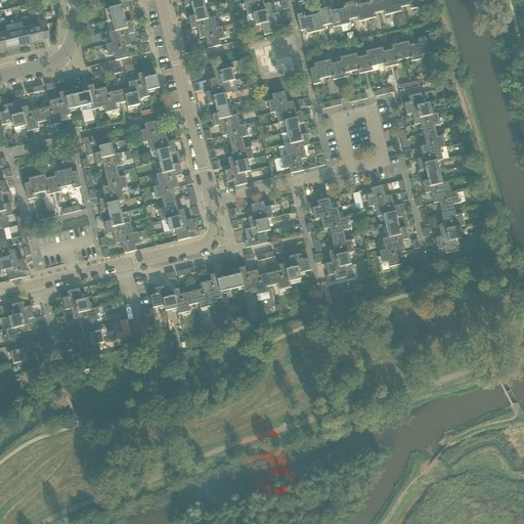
[(110,8),(113,19),(132,15),(131,9),(129,9),(126,0),(120,0),(114,1),(116,7),(110,8)]
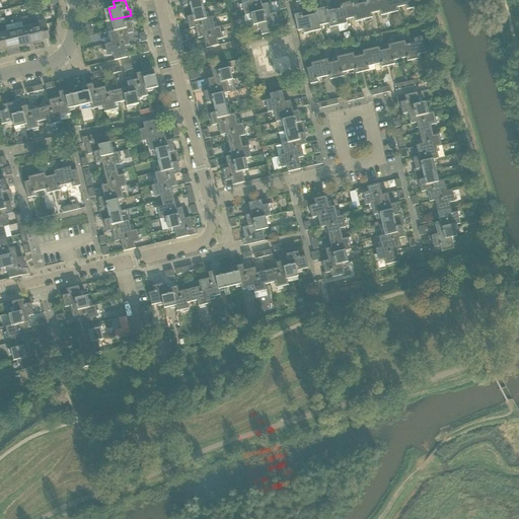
[(181,6),(182,11),(203,7),(201,0),(182,0),(183,6),(181,6)]
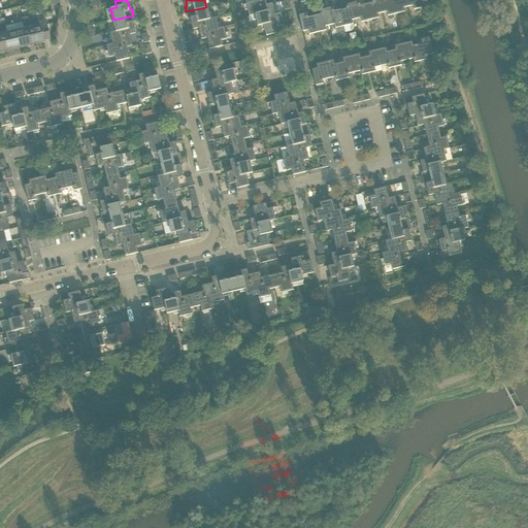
[(250,15),(255,14),(261,13),(260,7),(265,5),(264,0),(251,0),(252,3),(246,4),(250,15)]
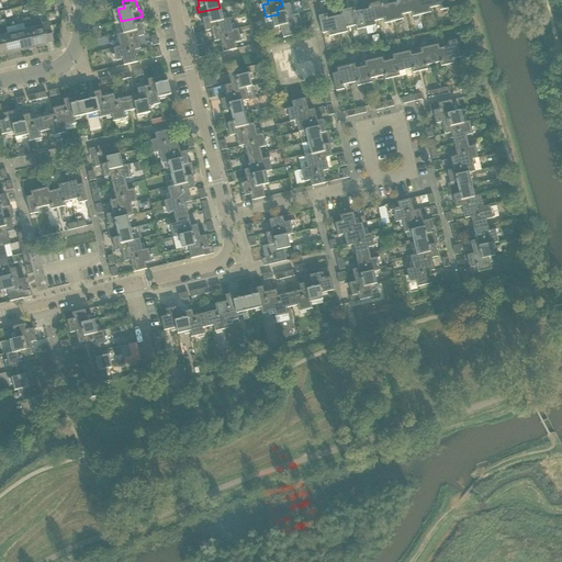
[(395,0),(396,2),(390,4),(393,21),(402,19),(401,14),(406,13),(403,0),(395,0)]
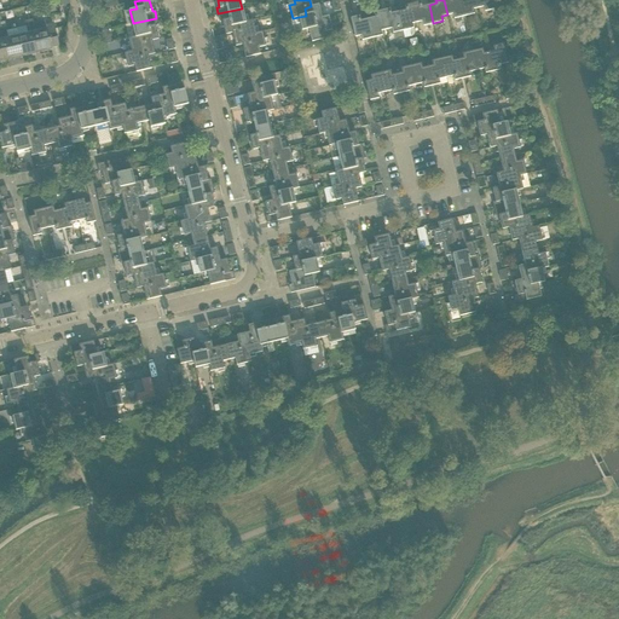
[(444,0),(447,15),(453,13),(455,18),(464,16),(460,0),(444,0)]
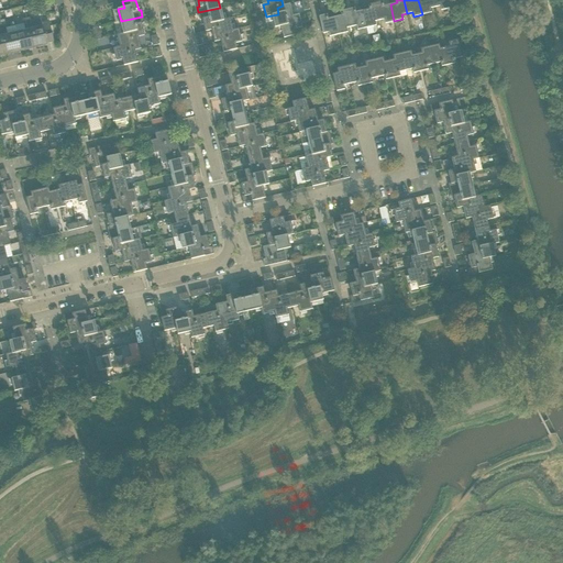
[(418,0),(422,14),(431,13),(430,8),(434,7),(432,0),(418,0)]
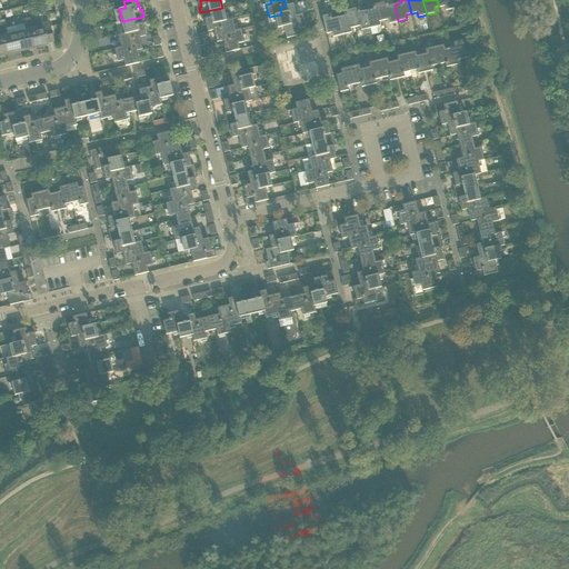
[(437,0),(439,7),(445,6),(446,10),(455,8),(452,0),(437,0)]
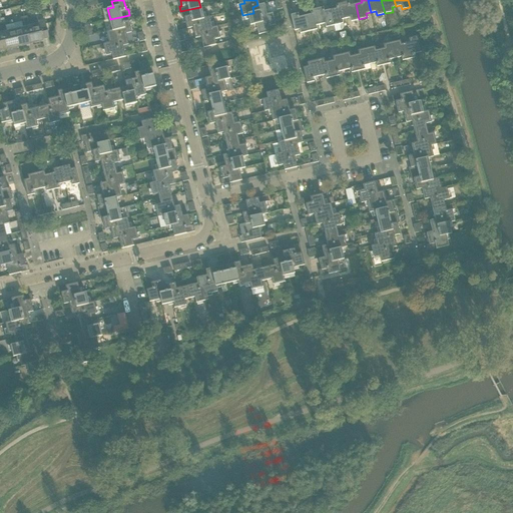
[(44,1),(37,2),(39,11),(46,9),(44,1)]
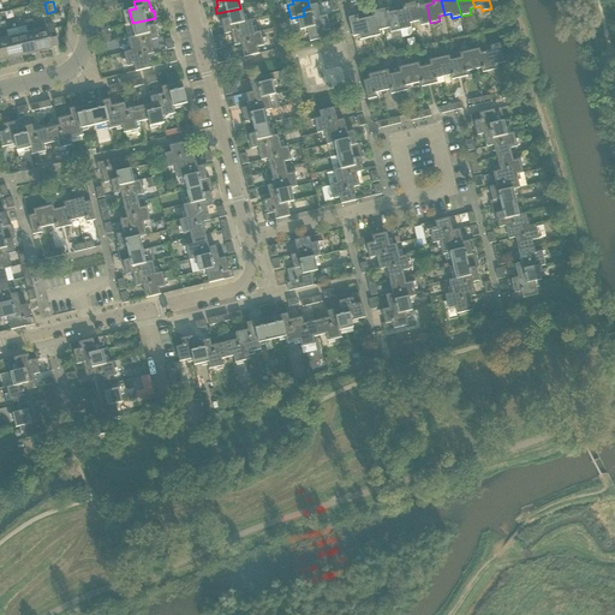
[(417,3),(410,4),(415,22),(419,21),(421,25),(430,23),(427,5),(418,6),(417,3)]
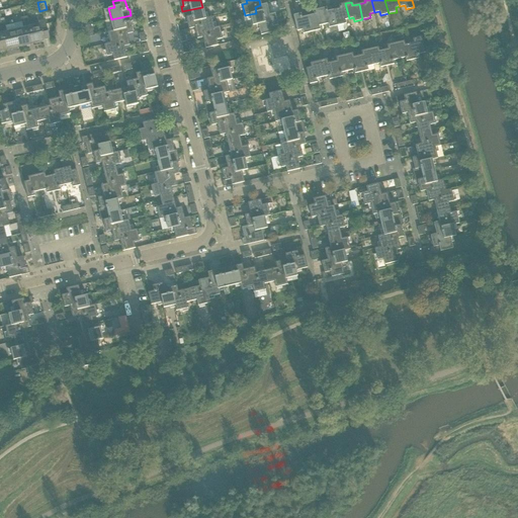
[(340,8),(333,10),(337,25),(338,31),(343,30),(345,29),(346,28),(346,27),(345,23),(344,19),(349,18),(345,3),(339,5),(340,8)]
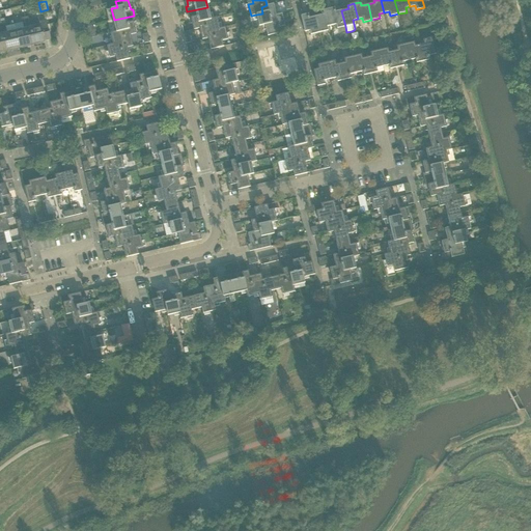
[(259,26),(264,25),(271,23),(270,17),(276,16),(273,4),(267,5),(261,7),(262,14),(256,15),(259,26)]
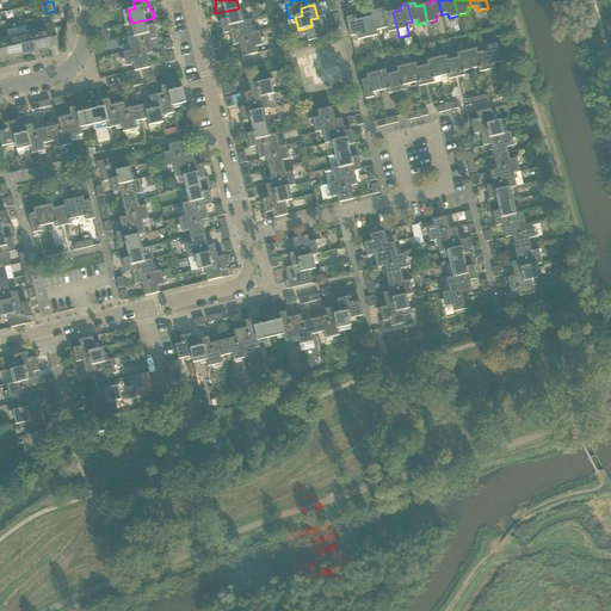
[(223,34),(229,32),(236,31),(235,24),(242,22),(239,8),(215,13),(217,22),(220,20),(223,34)]
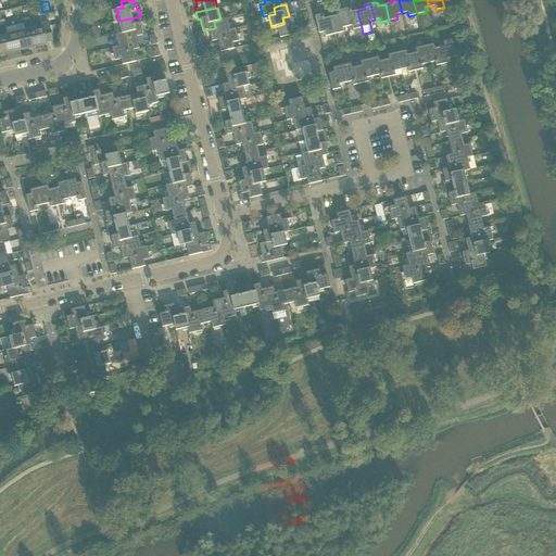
[(350,8),(343,10),(346,26),(352,25),(353,29),(362,27),(357,11),(351,12),(350,8)]
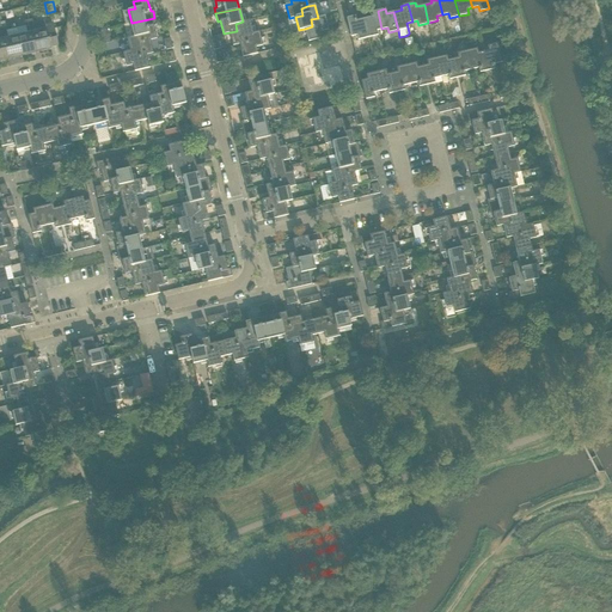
[(371,18),(363,19),(368,37),(378,35),(377,30),(381,29),(378,11),(369,12),(371,18)]
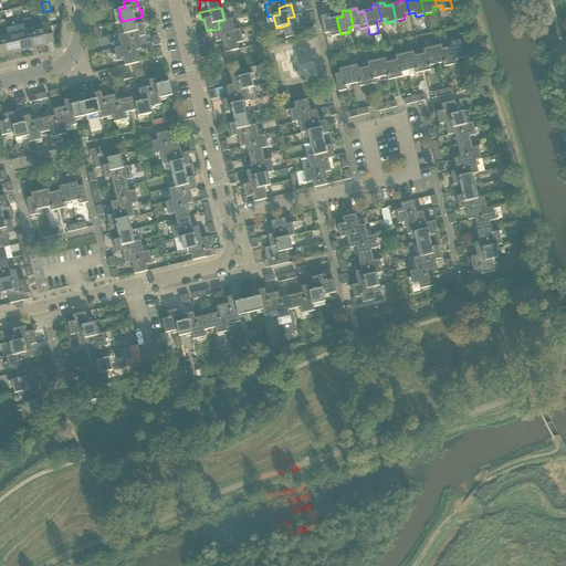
[(327,14),(321,17),(325,34),(329,32),(331,37),(341,34),(336,18),(328,20),(327,14)]
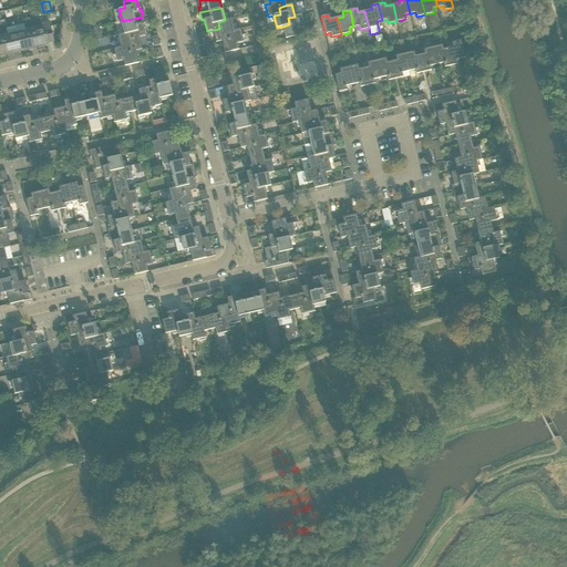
[(282,27),(286,38),(286,39),(308,33),(307,27),(303,27),(300,16),(295,17),(288,18),(289,24),(282,27)]
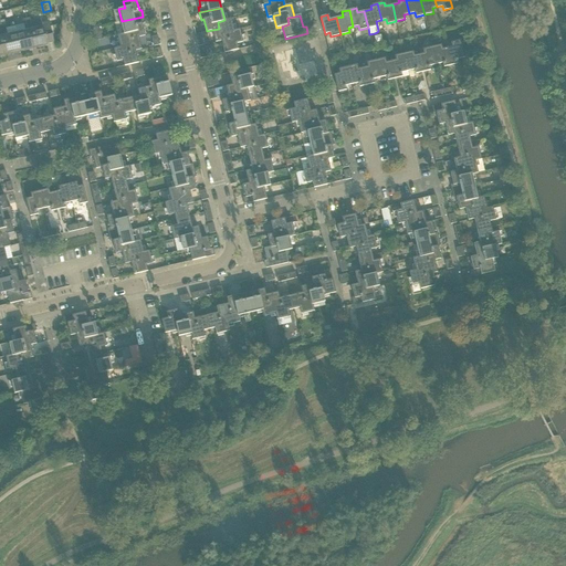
[(122,21),(124,33),(130,32),(132,39),(138,37),(145,35),(142,23),(145,22),(143,17),(122,21)]
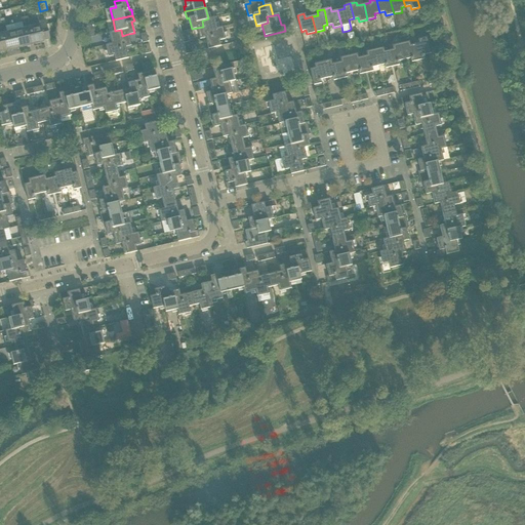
[(28,16),(25,17),(32,45),(44,42),(43,40),(49,39),(49,36),(46,25),(46,23),(39,24),(31,26),(28,16)]
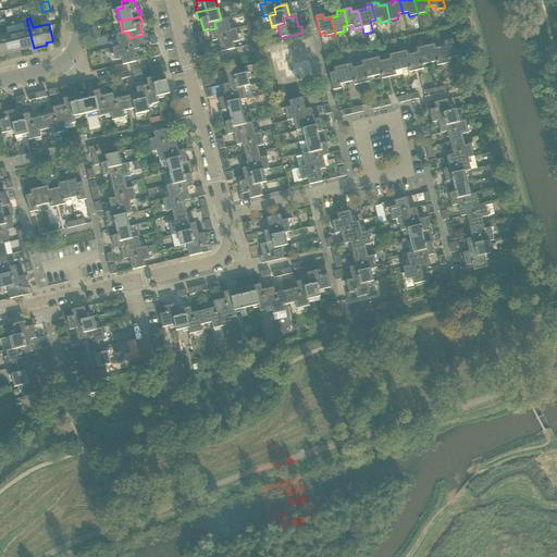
[(25,29),(16,32),(21,51),(34,48),(26,19),(22,19),(23,24),(25,29)]
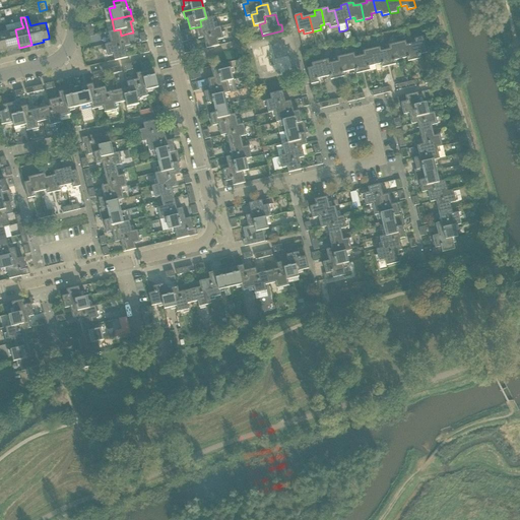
[(198,39),(204,38),(210,36),(208,29),(214,28),(212,17),(206,18),(200,20),(201,26),(195,27),(198,39)]
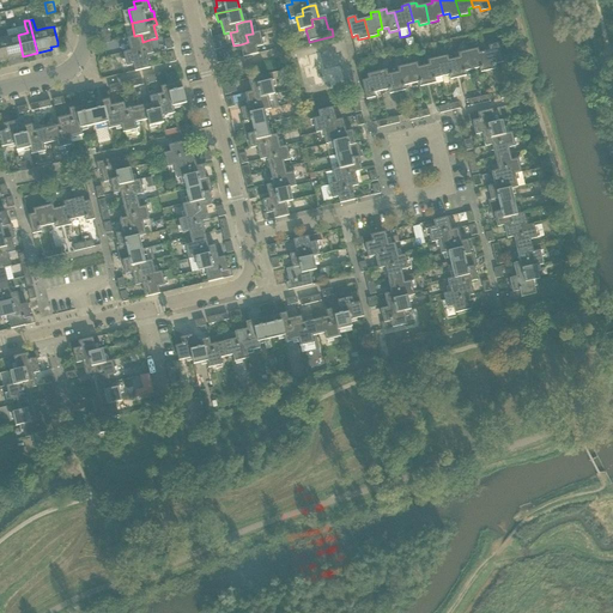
[(5,25),(1,26),(8,59),(23,56),(18,35),(7,37),(5,25)]
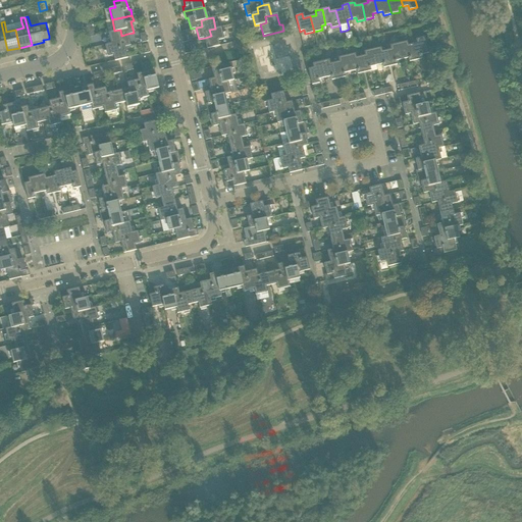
[(224,39),(221,29),(221,27),(215,29),(209,30),(211,36),(205,38),(207,49),(219,46),(218,40),(224,39)]
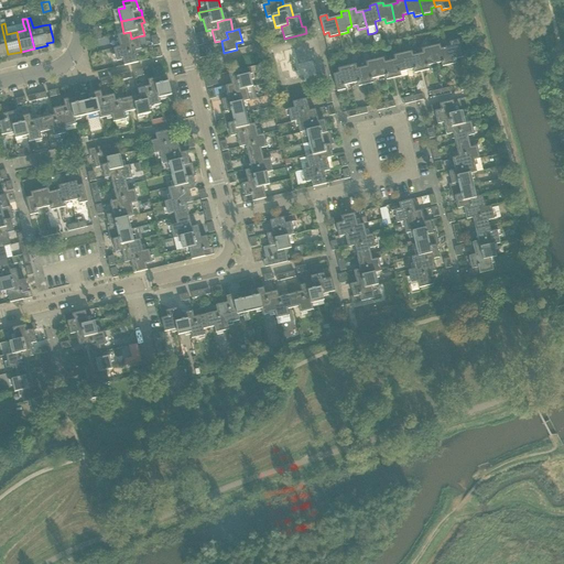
[(117,35),(120,46),(127,45),(128,52),(134,50),(141,49),(138,36),(131,39),(130,32),(123,33),(117,35)]
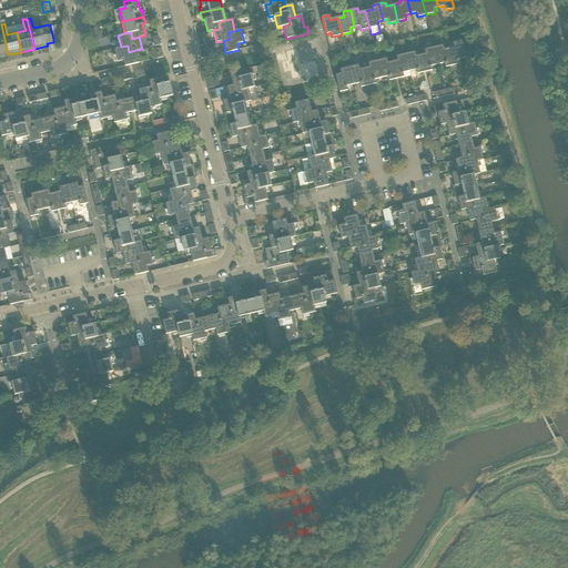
[(454,47),(448,48),(453,66),(459,64),(458,60),(466,58),(462,40),(453,42),(454,47)]
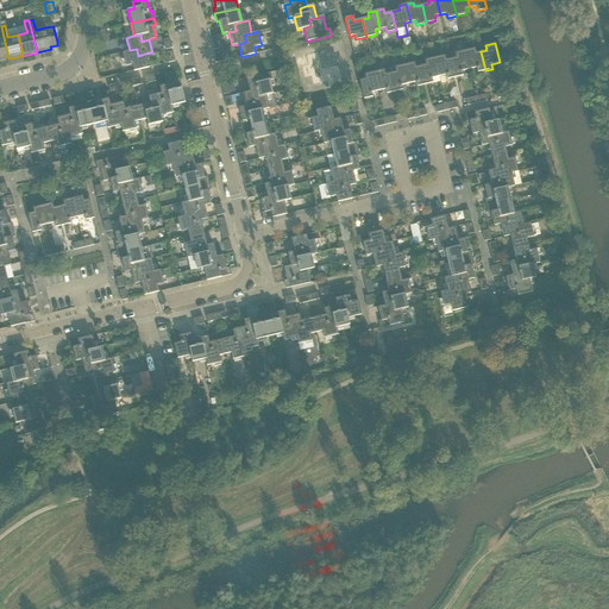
[(130,50),(123,52),(126,66),(132,64),(135,71),(149,68),(145,54),(138,56),(137,49),(130,50)]
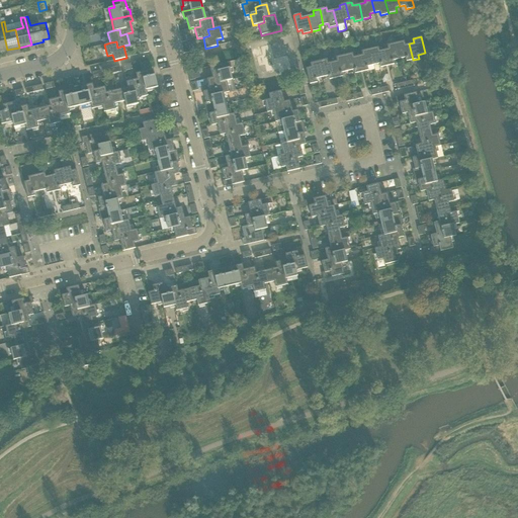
[(404,41),(396,44),(399,59),(406,58),(406,62),(413,60),(409,44),(405,46),(404,41)]
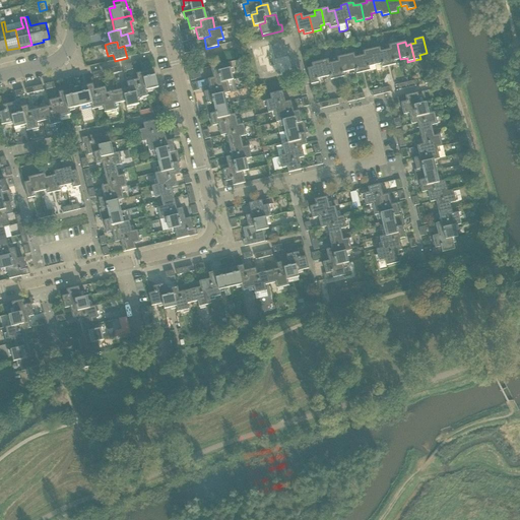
[(389,49),(385,50),(388,66),(395,64),(394,60),(400,59),(397,44),(389,45),(389,49)]
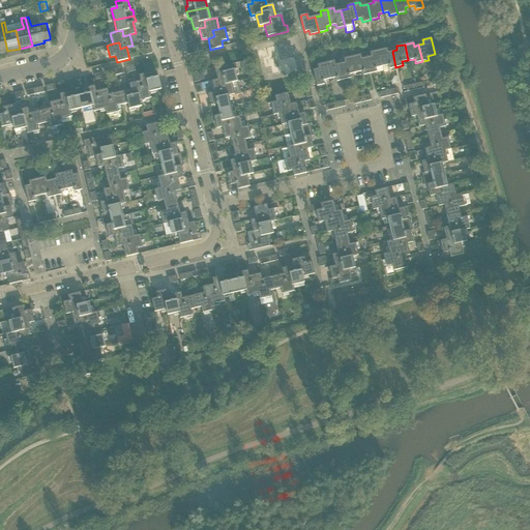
[(386,48),(378,50),(382,66),(388,64),(389,68),(395,67),(392,51),(387,52),(386,48)]
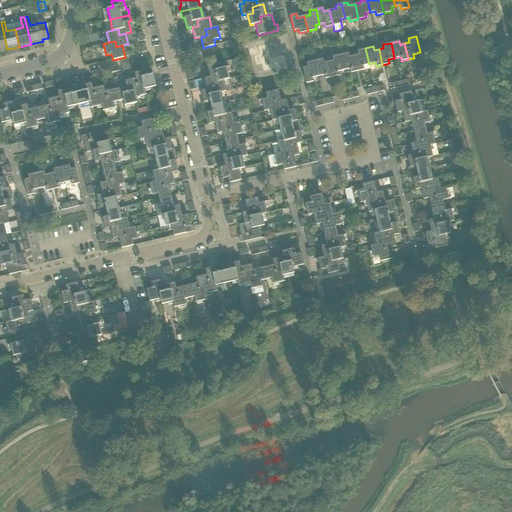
[(358,54),(353,55),(357,71),(363,69),(363,65),(369,64),(365,48),(357,50),(358,54)]
